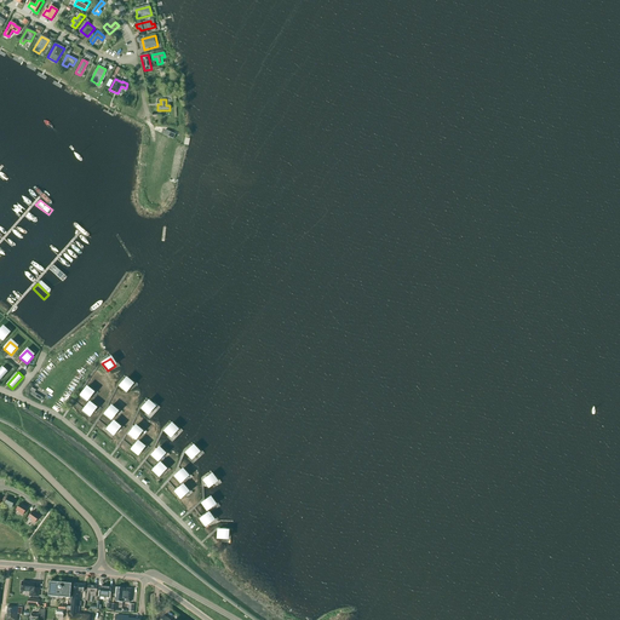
[(126,379),(120,386),(127,392),(132,385),(126,379)]
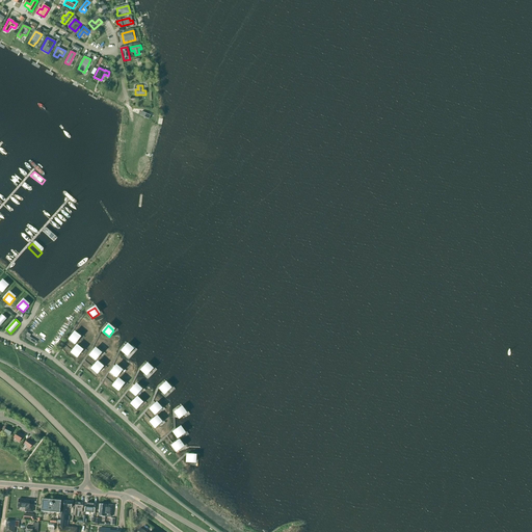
[(30,335),(27,333),(24,337),(35,344),(36,342),(29,337),(30,335)]
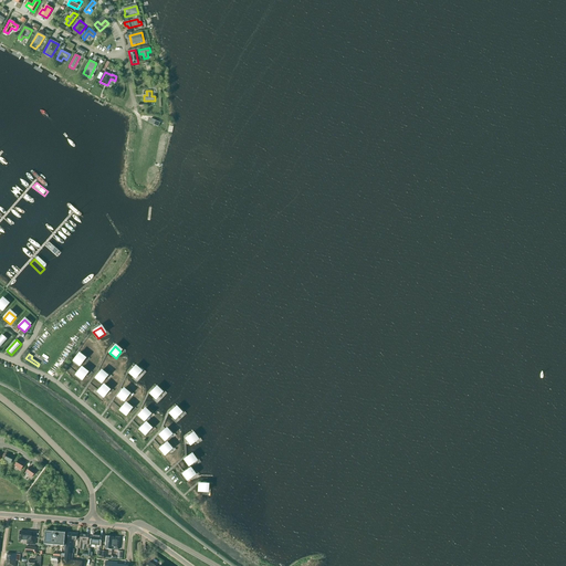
[(79,354),(73,360),(80,366),(85,358),(79,354)]
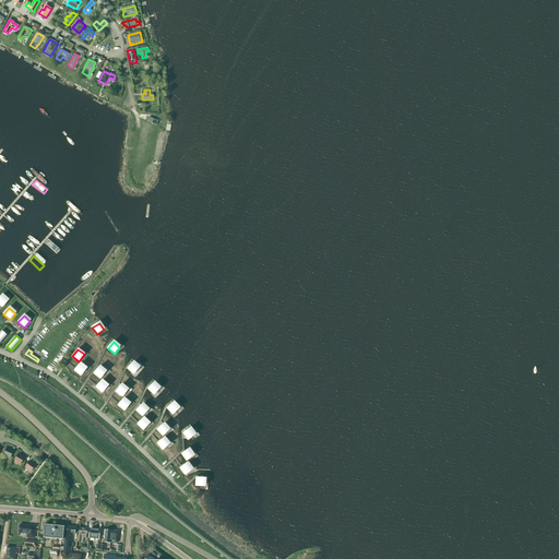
[(87,368),(81,363),(74,370),(81,376),(87,368)]
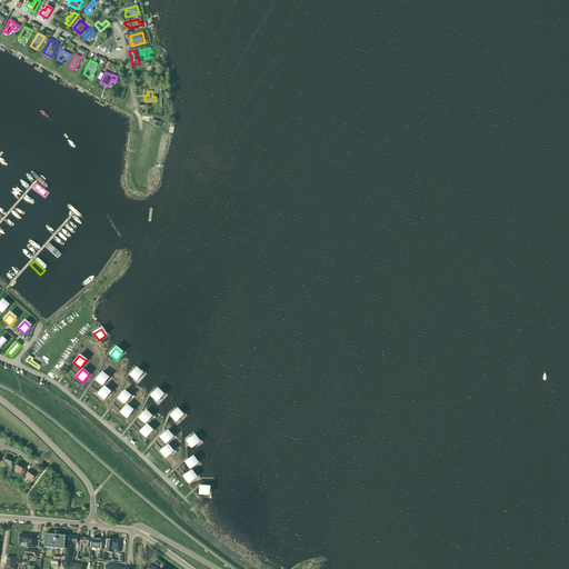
[(130,376),(137,381),(142,375),(136,369),(130,376)]
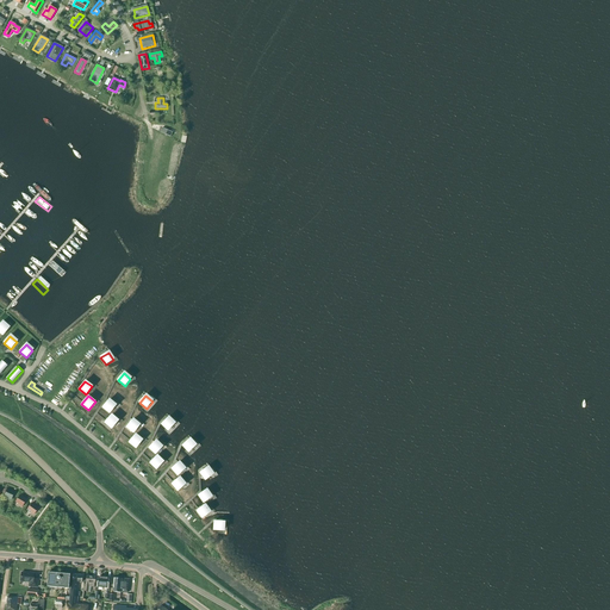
[(103,408),(110,414),(116,406),(109,400),(103,408)]
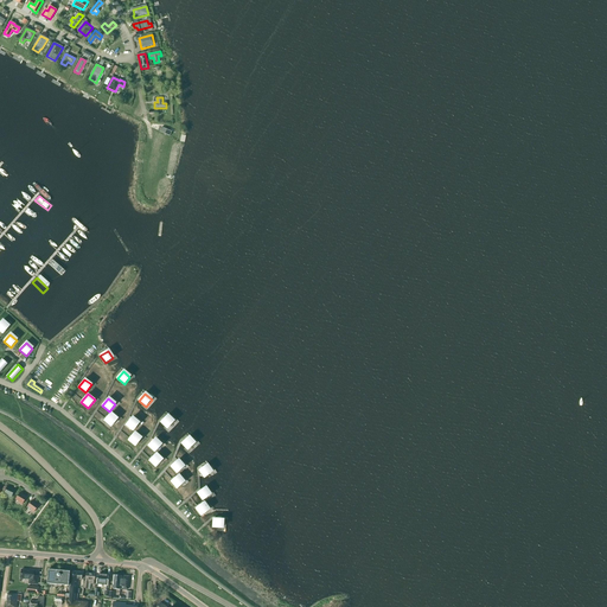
[(117,419),(112,413),(104,421),(112,427),(117,419)]
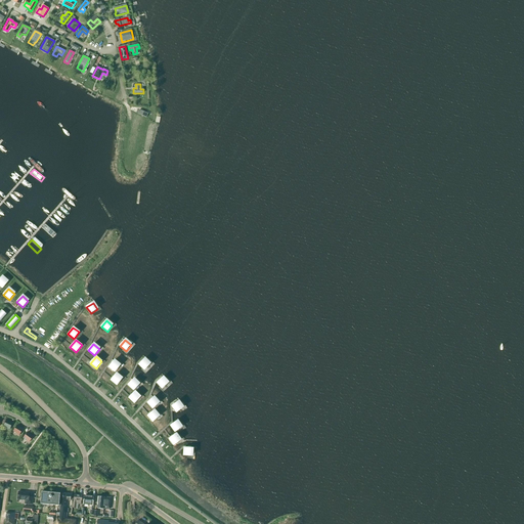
[(144,359),(139,364),(144,369),(149,364),(144,359)]
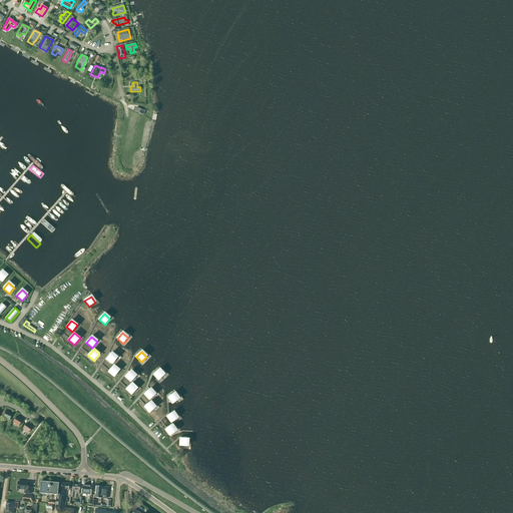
[(111,354),(106,360),(112,364),(117,358),(111,354)]
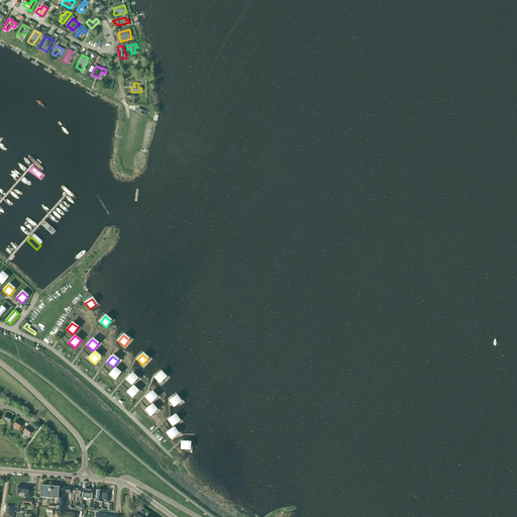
[(109,375),(115,380),(120,374),(114,369),(109,375)]
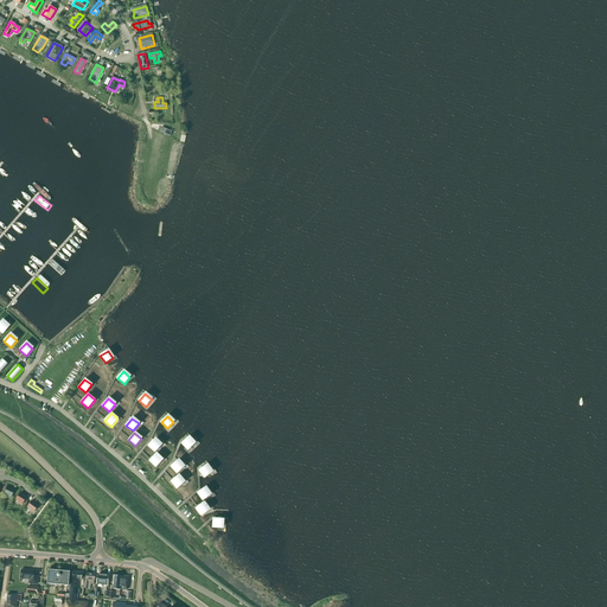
[(181,443),(187,451),(195,443),(189,438),(181,443)]
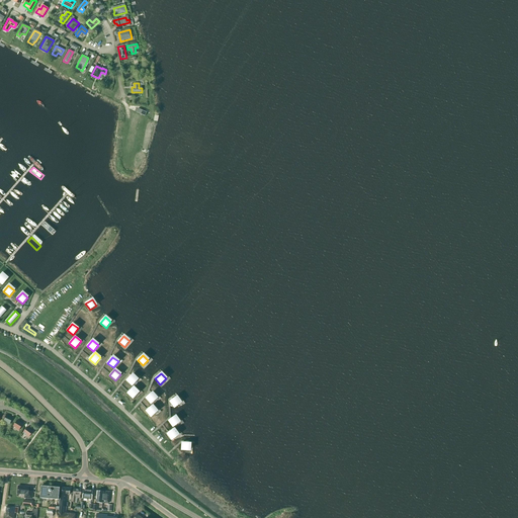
[(126,380),(133,385),(138,380),(132,374),(126,380)]
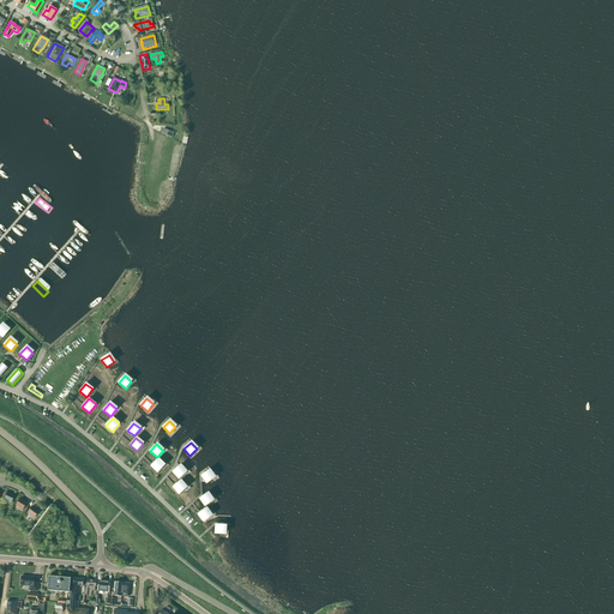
[(157,457),(150,465),(157,471),(163,463),(157,457)]
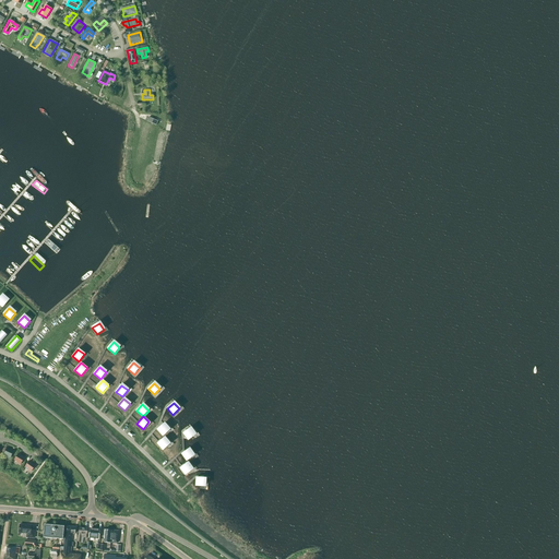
[(157,429),(163,436),(169,430),(164,424),(157,429)]
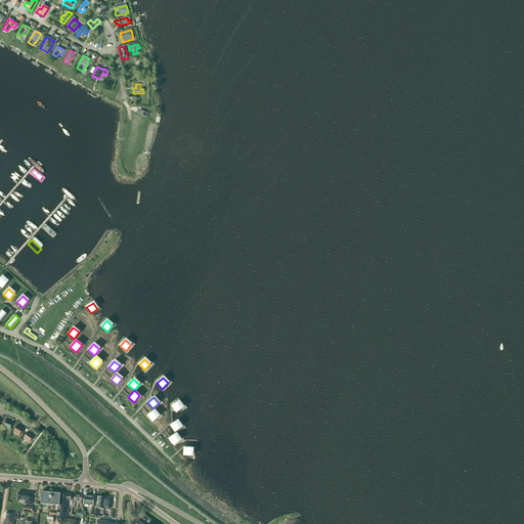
[(172,406),(176,412),(183,407),(178,401),(172,406)]
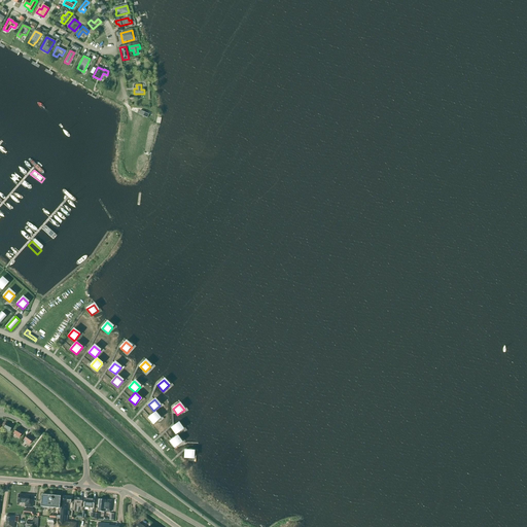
[(153,424),(160,419),(154,413),(148,418),(153,424)]
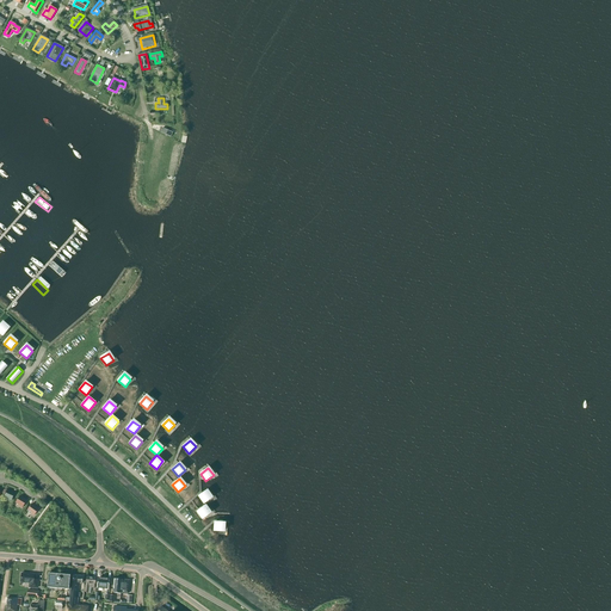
[(16,492),(7,489),(5,495),(10,498),(8,500),(11,501),(16,492)]
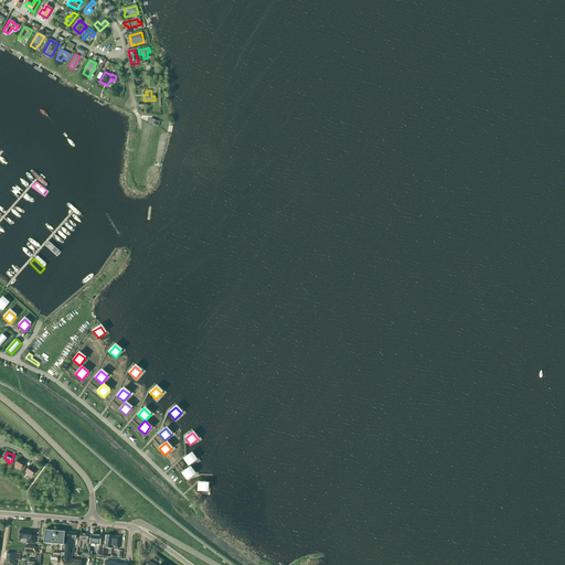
[(184,459),(189,466),(195,461),(191,454),(184,459)]
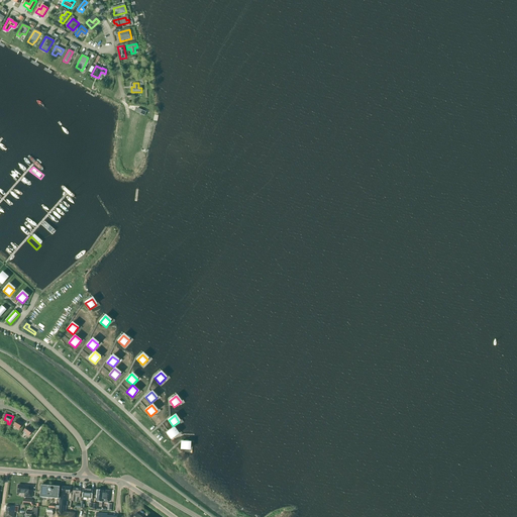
[(16,428),(19,429),(23,423),(17,419),(14,424),(17,427),(16,428)]
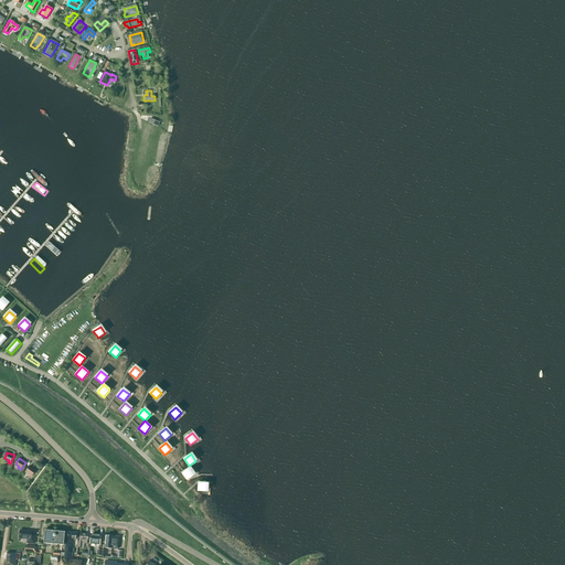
[(27,471),(30,473),(29,476),(31,477),(36,470),(30,466),(27,471)]
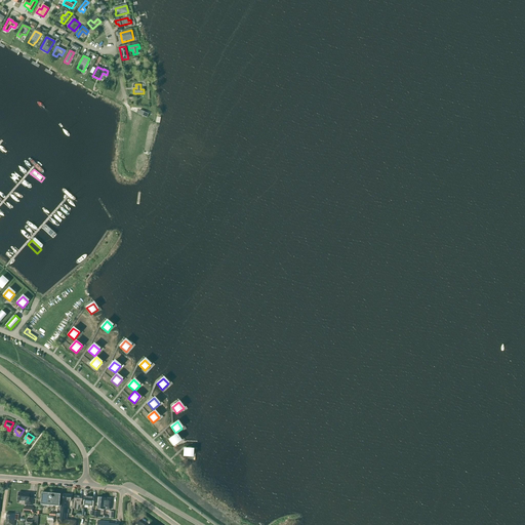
[(169,440),(174,446),(180,441),(176,435),(169,440)]
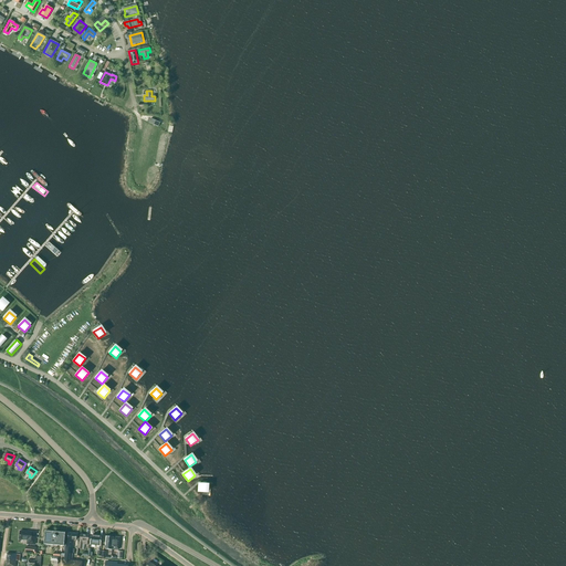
[(32,532),(28,532),(20,531),(19,540),(28,541),(27,544),(34,545),(35,537),(32,537),(32,532)]
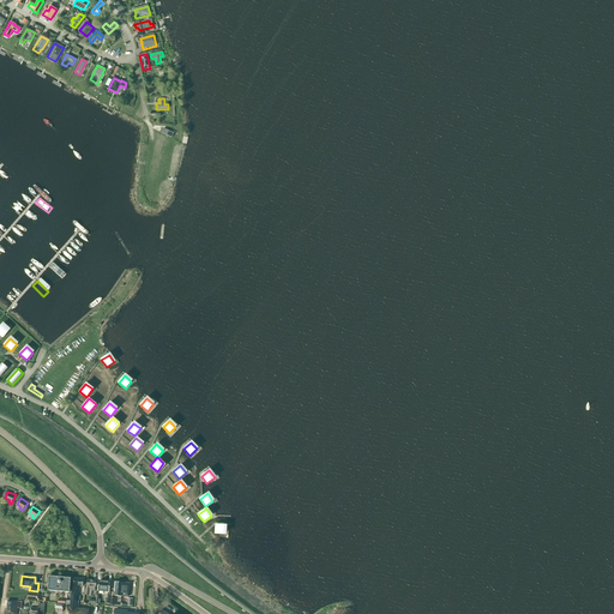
[(72,590),(71,594),(77,594),(78,585),(83,587),(84,579),(74,578),(73,585),(72,585),(72,590)]
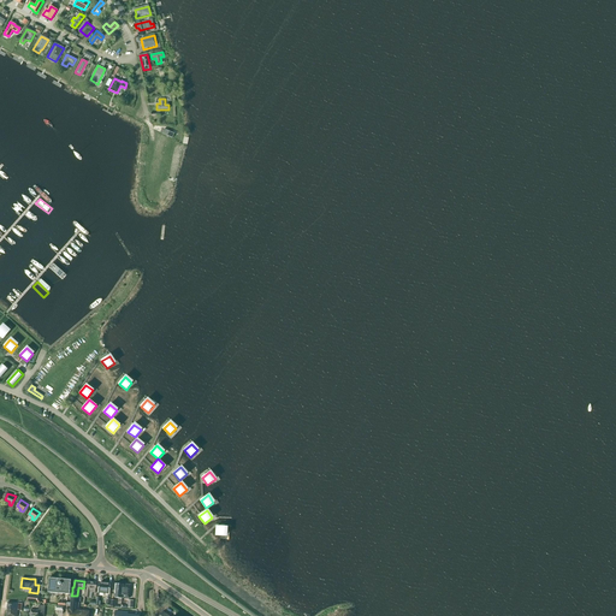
[(96,582),(88,581),(87,591),(86,591),(86,597),(89,597),(90,592),(95,592),(95,590),(96,590),(96,582)]
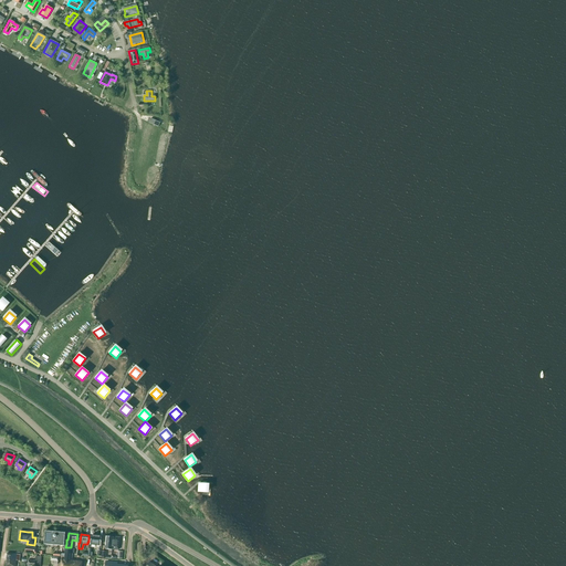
[(101,536),(92,535),(91,545),(101,545),(101,536)]
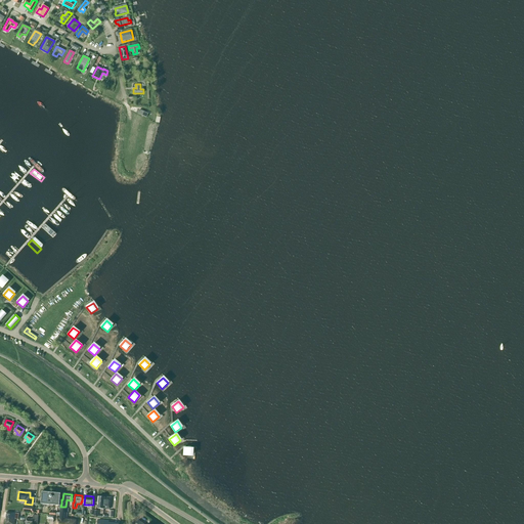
[(66,507),(60,507),(60,509),(60,513),(59,515),(59,518),(56,518),(55,523),(75,523),(76,520),(67,519),(67,513),(66,513),(66,507)]
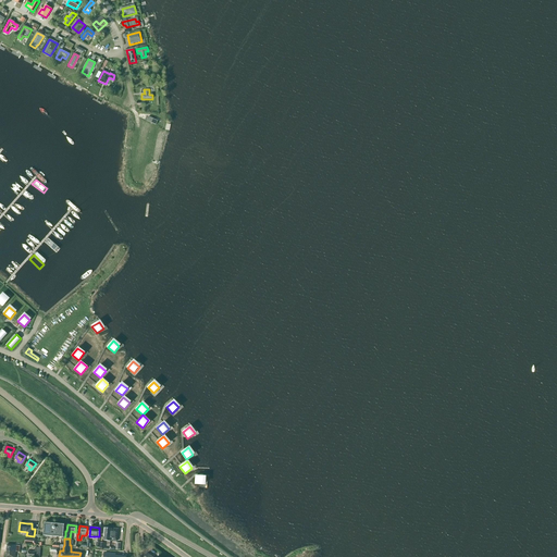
[(26,556),(34,556),(35,556),(40,556),(40,548),(36,547),(35,552),(27,552),(26,556)]
